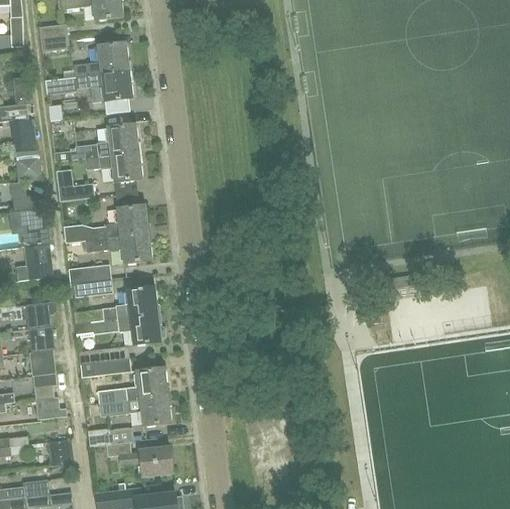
[(90,17),(93,16),(94,20),(122,17),(120,0),(57,0),(58,10),(84,6),(88,6),(90,17)]
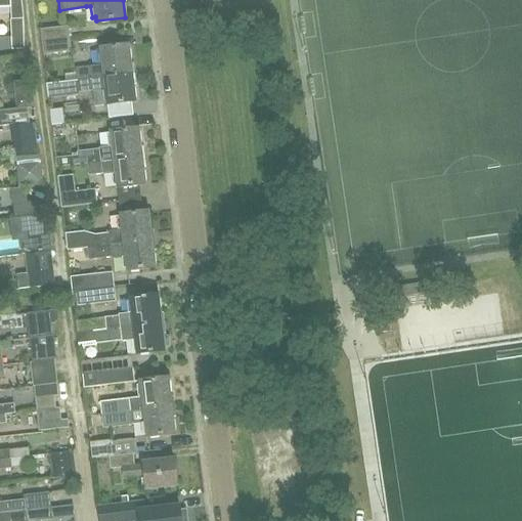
[(10,48),(23,48),(22,17),(9,18),(10,48)]
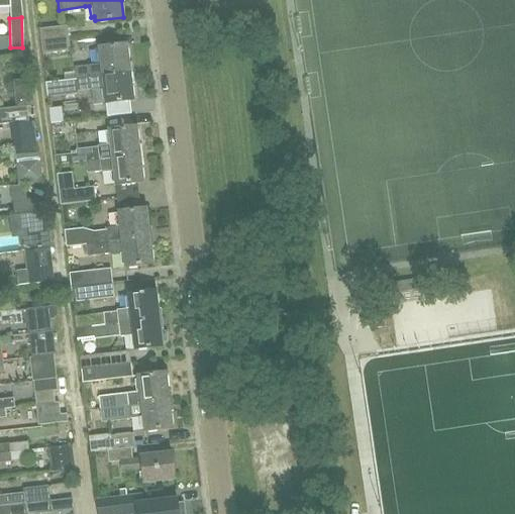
[(67,37),(66,24),(38,27),(40,39),(67,37)]
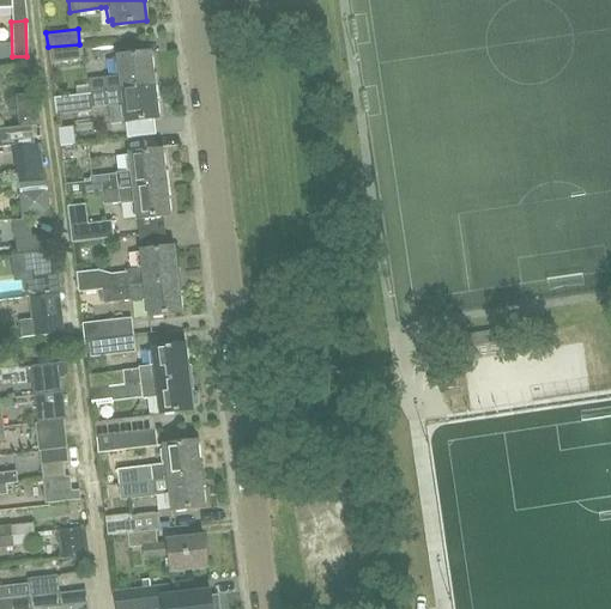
[(48,47),(49,62),(82,59),(79,44),(48,47)]
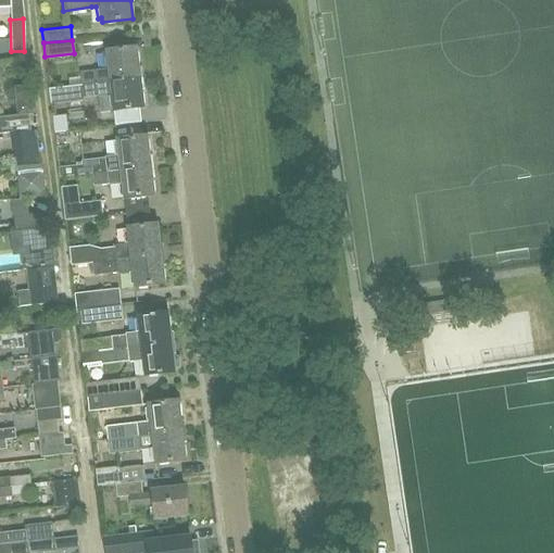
[(105,51),(105,54),(102,55),(103,66),(108,65),(108,66),(95,68),(78,71),(80,84),(140,76),(137,47),(105,51)]
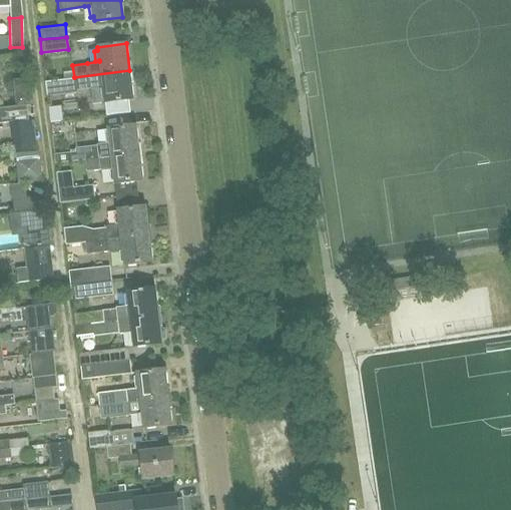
[(129,70),(74,77),(44,81),(46,94),(76,91),(76,89),(90,87),(91,102),(103,100),(103,101),(132,98),(129,70)]
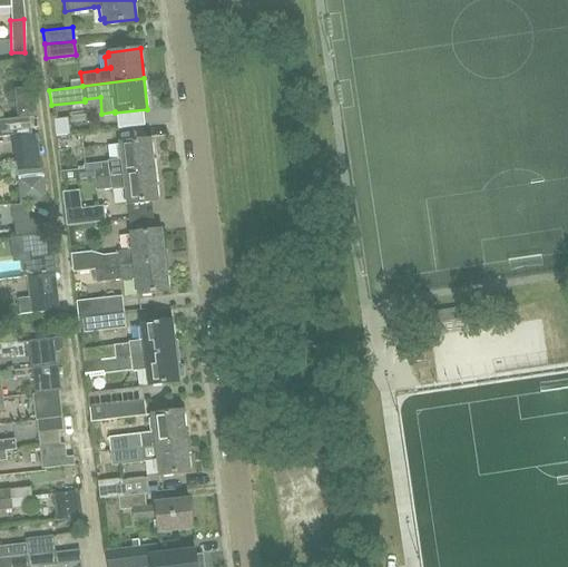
[(0,135),(30,132),(28,116),(0,118),(0,135)]
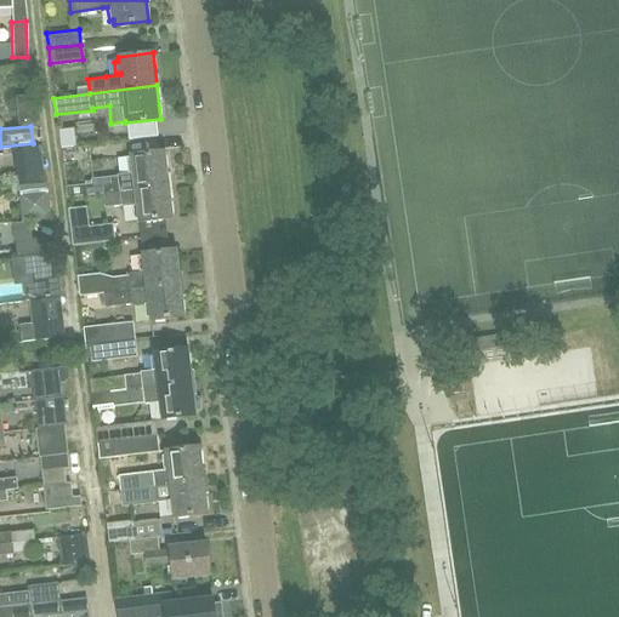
[(101,192),(168,183),(164,150),(129,154),(130,159),(125,160),(128,172),(90,176),(90,181),(63,184),(64,195),(101,192)]
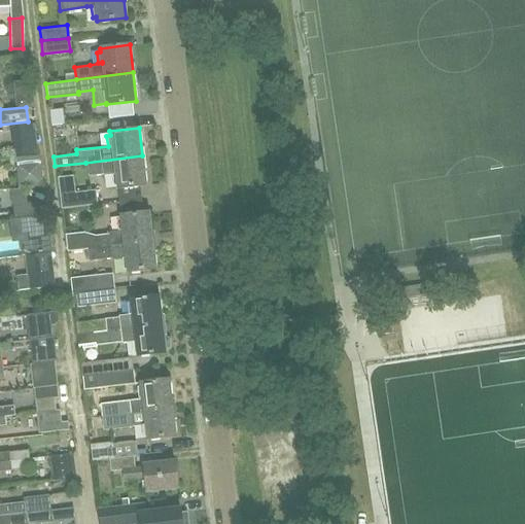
[(85,163),(88,174),(114,171),(117,201),(138,199),(136,185),(146,184),(142,155),(85,163)]
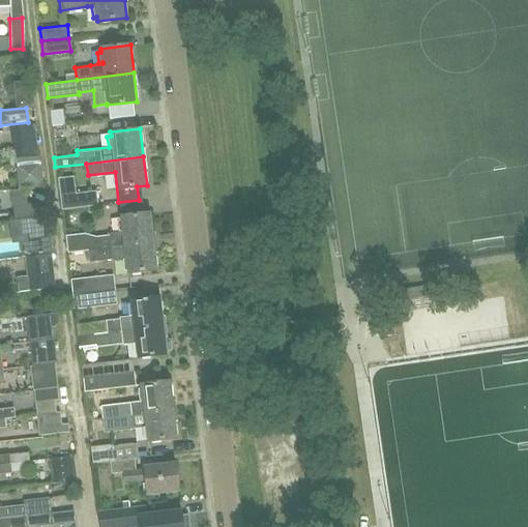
[(16,162),(18,186),(44,184),(40,158),(16,162)]
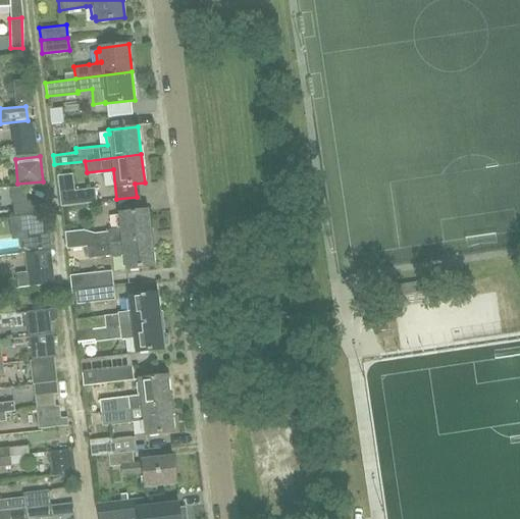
[(92,188),(58,192),(57,192),(58,205),(93,201),(92,188)]
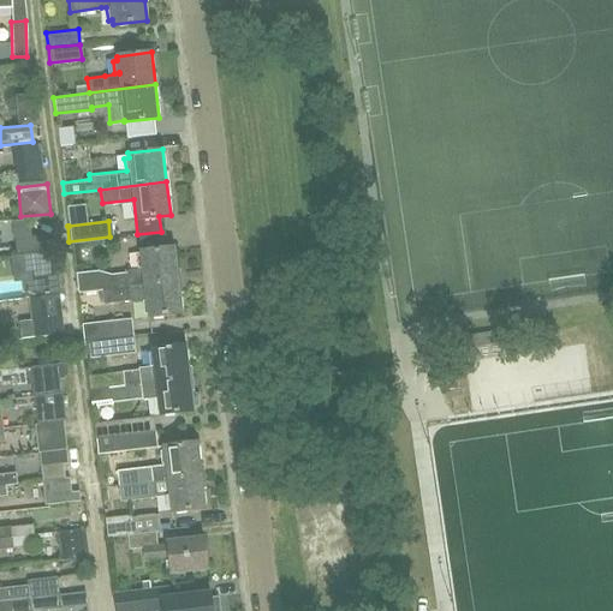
[(174,247),(162,249),(161,232),(137,234),(141,268),(126,270),(126,271),(111,274),(96,270),(75,273),(77,292),(101,289),(129,286),(143,283),(178,280),(174,247)]
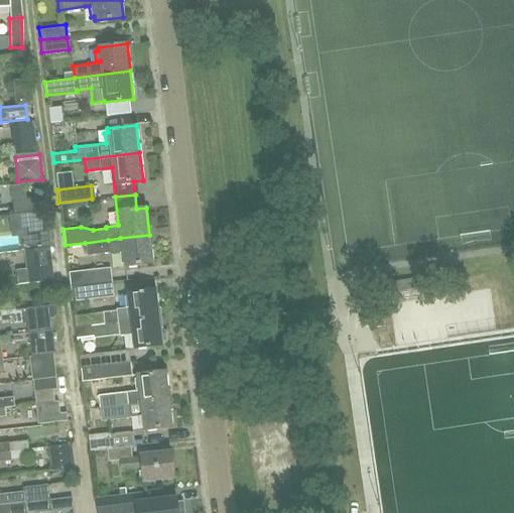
[(12,213),(36,210),(35,196),(11,199),(12,213)]
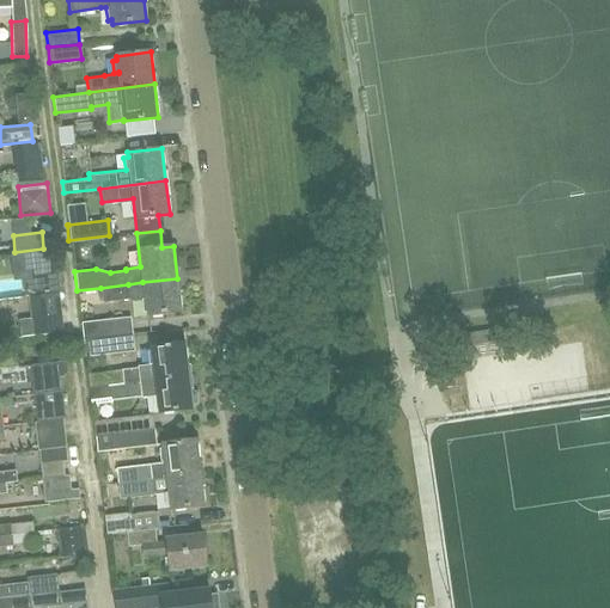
[(23,276),(24,294),(50,292),(48,274),(52,274),(55,269),(53,247),(25,251),(28,276),(23,276)]
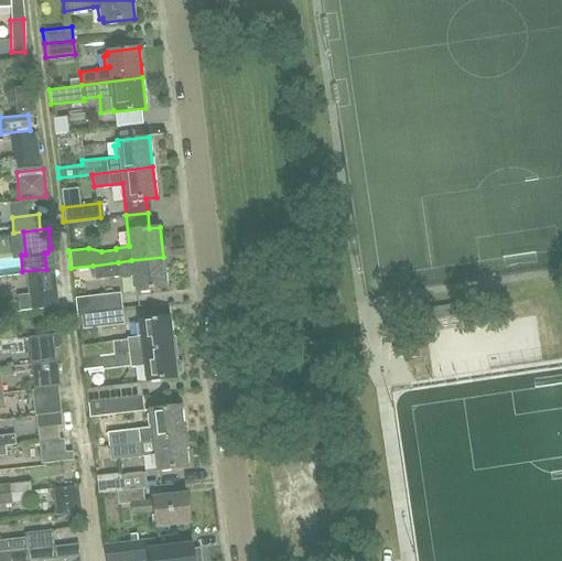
[(118,262),(93,266),(94,278),(118,276),(119,277),(133,276),(134,291),(166,287),(163,257),(131,260),(118,262)]
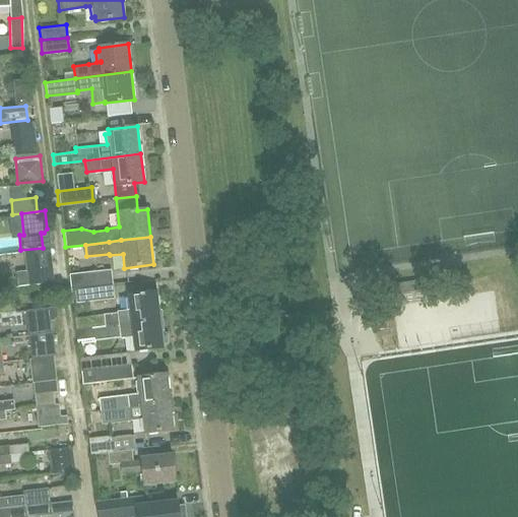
[(50,265),(26,268),(28,283),(52,280),(50,265)]
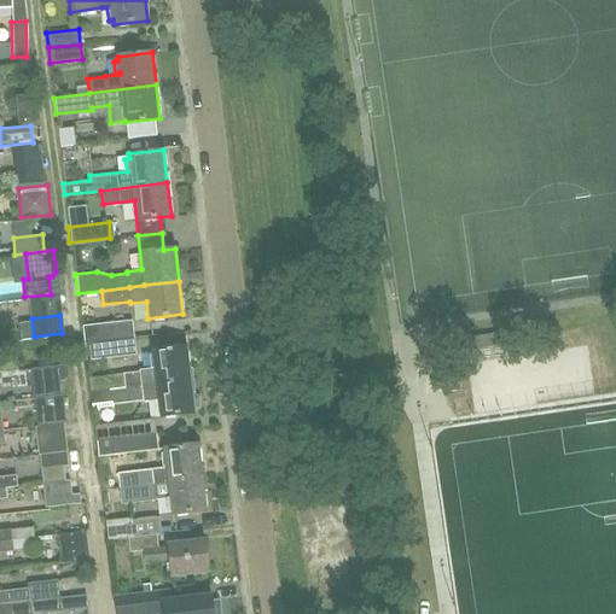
[(83,341),(133,337),(131,320),(82,326),(83,341)]
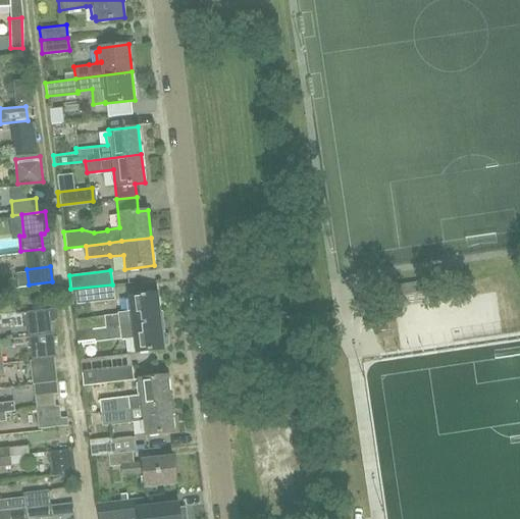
[(397,283),(399,293),(424,290),(423,279),(397,283)]
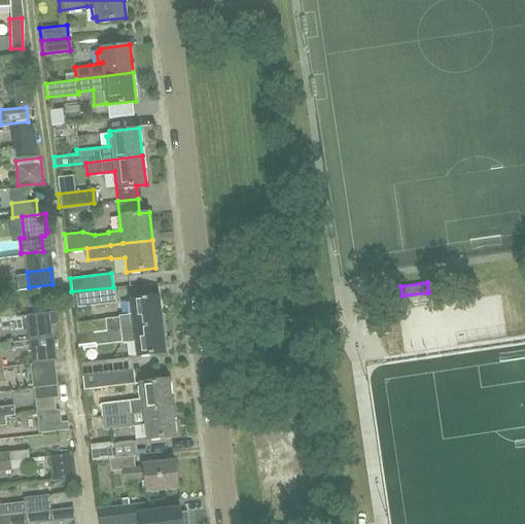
[(113,287),(71,291),(73,306),(115,301),(113,287)]
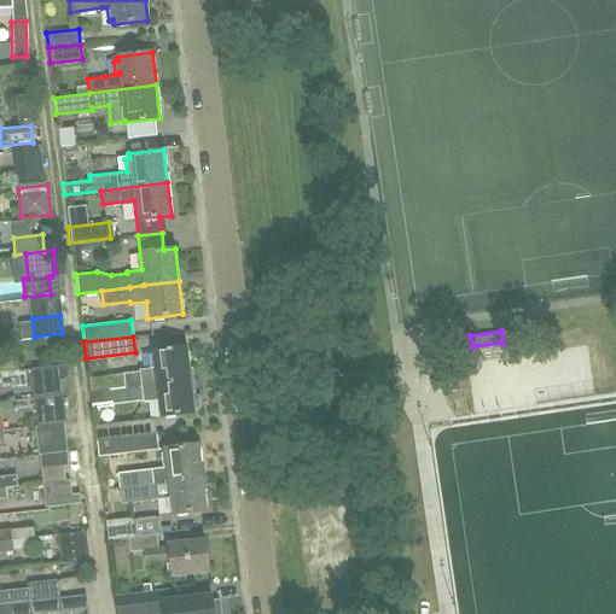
[(140,385),(191,379),(186,345),(151,350),(154,367),(123,370),(125,386),(140,385)]
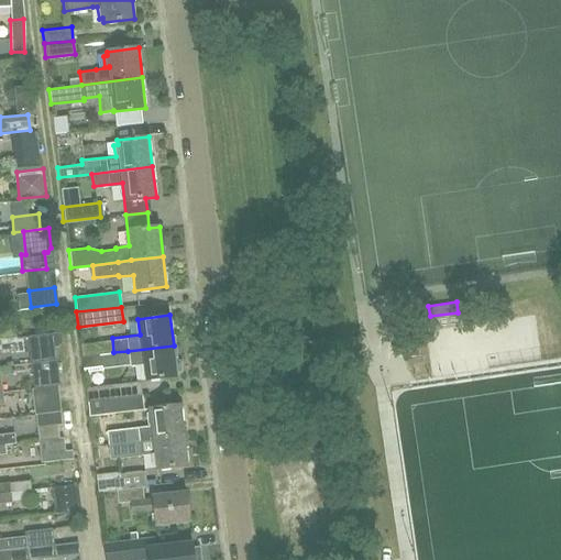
[(0,338),(14,336),(13,325),(0,327),(0,338)]
